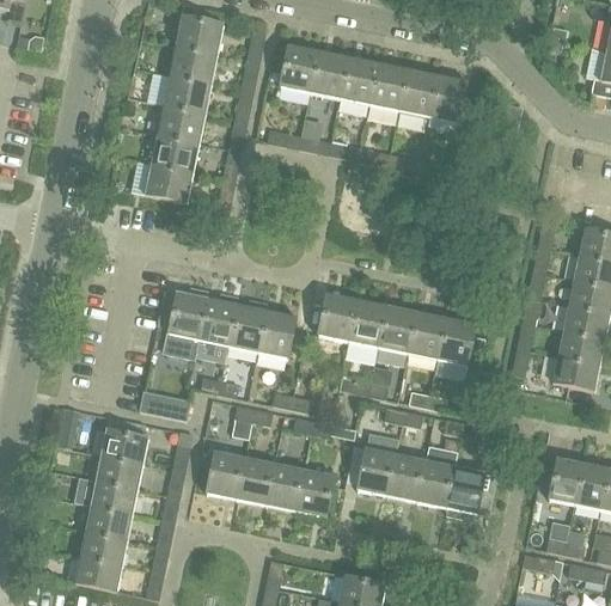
[(183,4),(182,12),(195,16),(197,6),(183,4)]
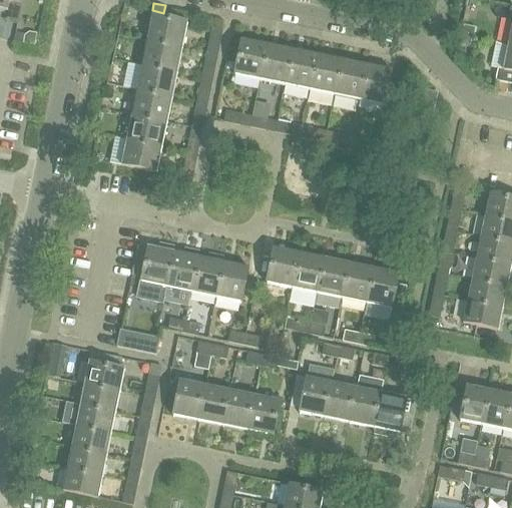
[(152,11),(146,37),(182,44),(187,19),(152,11)]
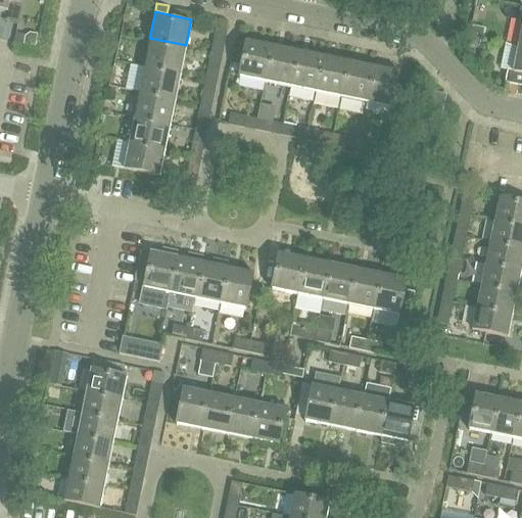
[(472,19),(470,28),(481,30),(482,21),(472,19)]
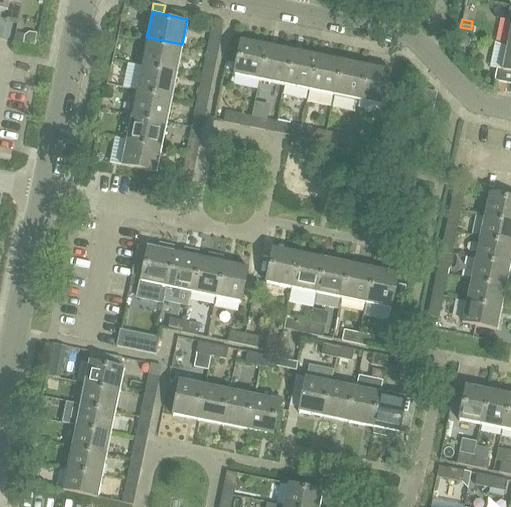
[(34,37),(35,27),(28,26),(24,29),(23,34),(23,36),(34,37)]
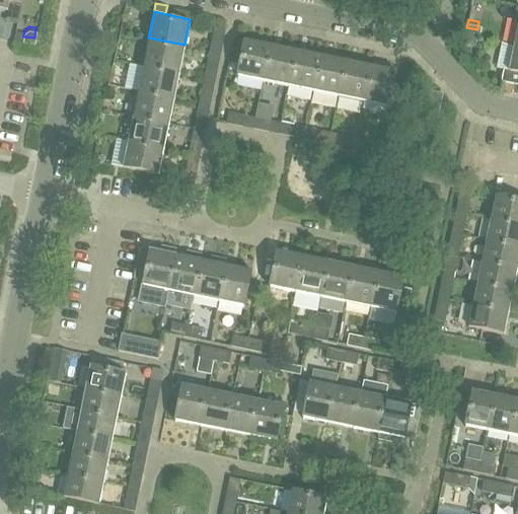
[(465,31),(464,41),(474,43),(475,33),(465,31)]
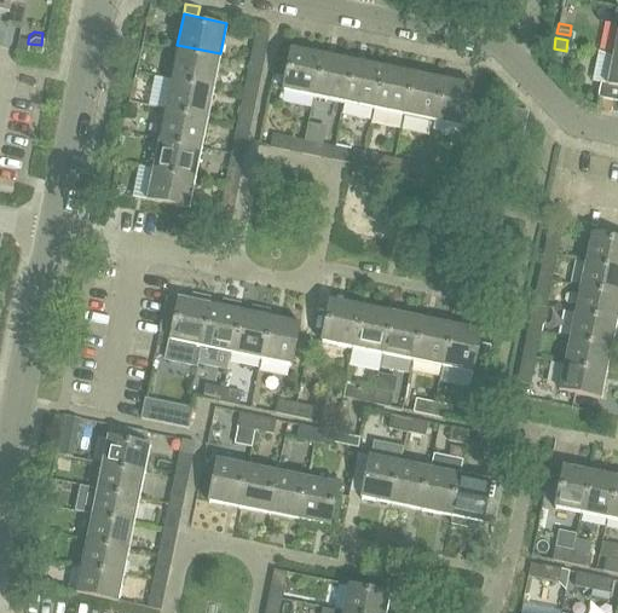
[(313,92),(322,50),(290,44),(282,86),(313,92)]
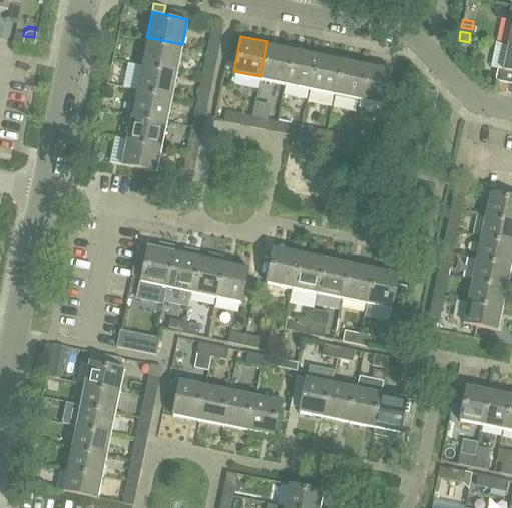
[(146,37),(141,62),(176,69),(182,44),(146,37)]
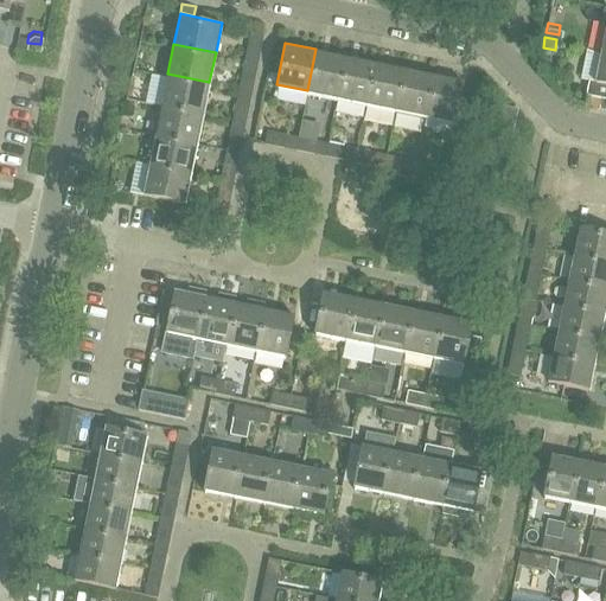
[(595,78),(588,77),(586,91),(605,95),(605,49),(601,48),(595,78)]
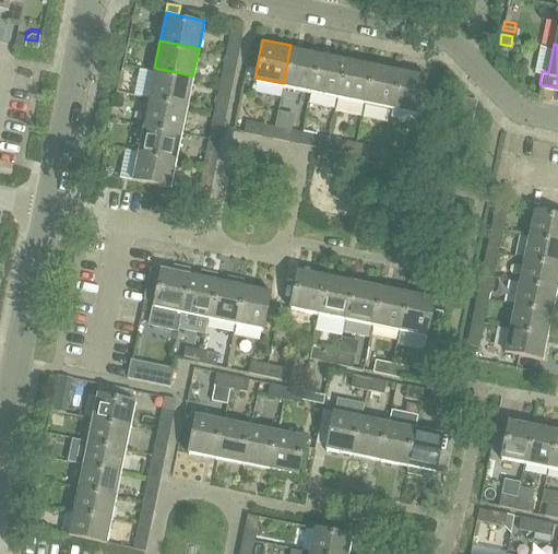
[(283,83),(309,89),(318,50),(291,45),(283,83)]
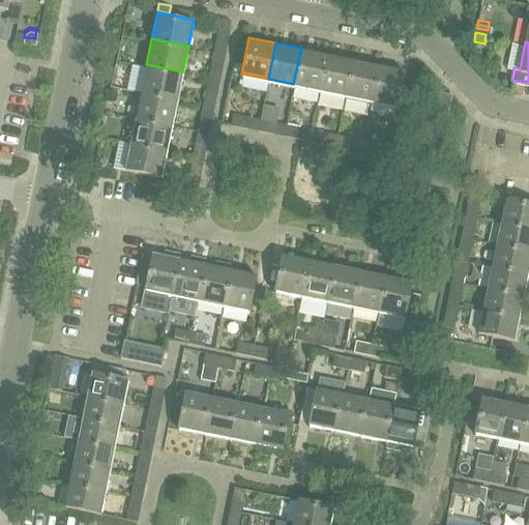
[(293,84),(319,89),(326,53),(301,48),(293,84)]
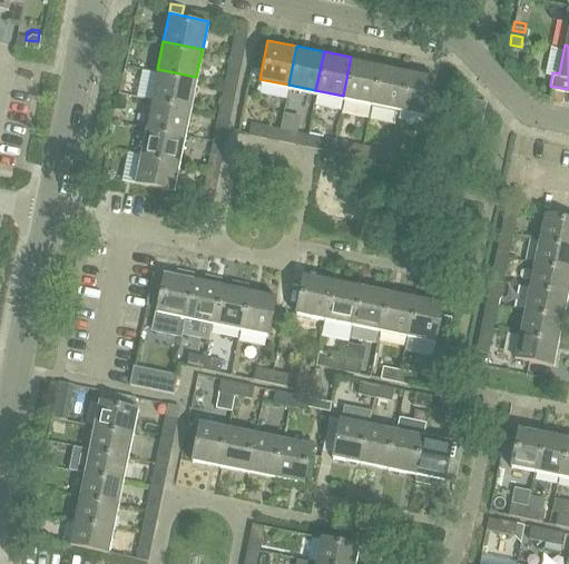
[(343,96),(371,101),(379,62),(351,57),(343,96)]
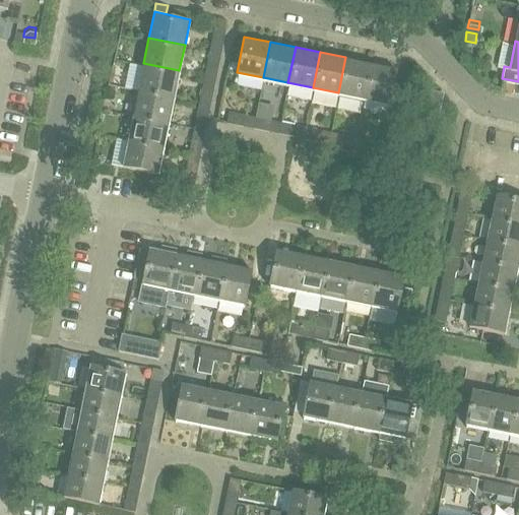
[(338,92),(364,98),(371,62),(345,57),(338,92)]
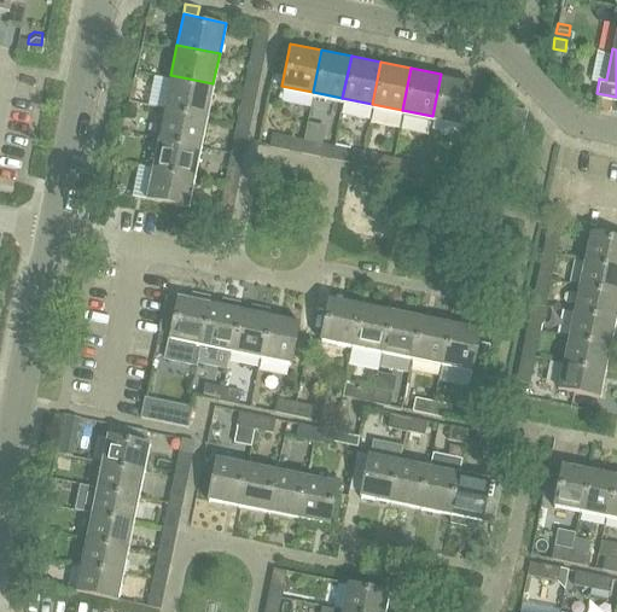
[(258,74),(246,71),(243,89),(255,92),(258,74)]
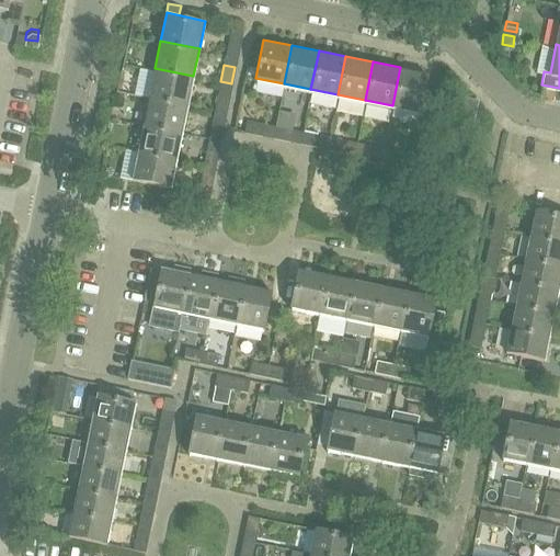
[(400,67),(392,105),(420,112),(427,72),(400,67)]
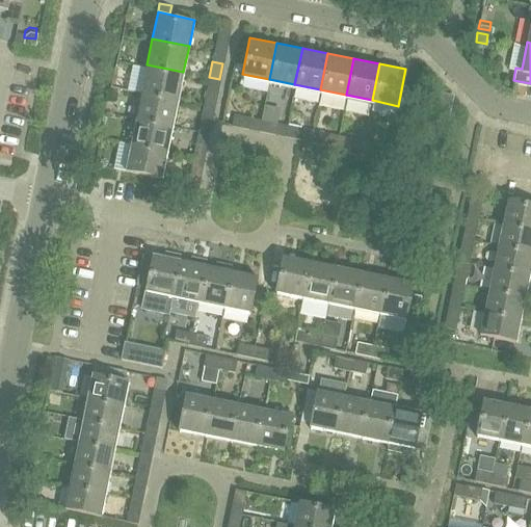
[(183,72),(147,64),(141,89),(178,98),(183,72)]
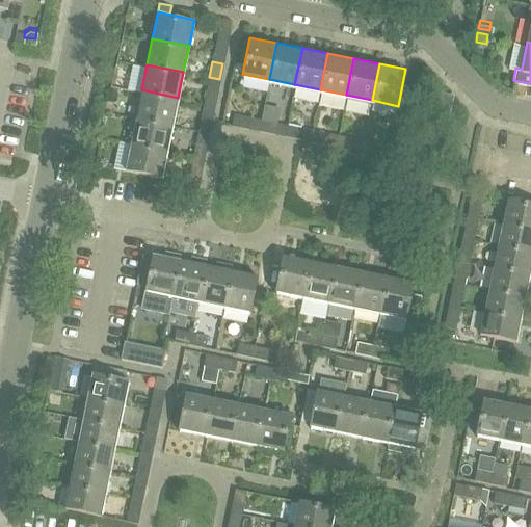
[(204,103),(214,105),(218,89),(207,87),(204,103)]
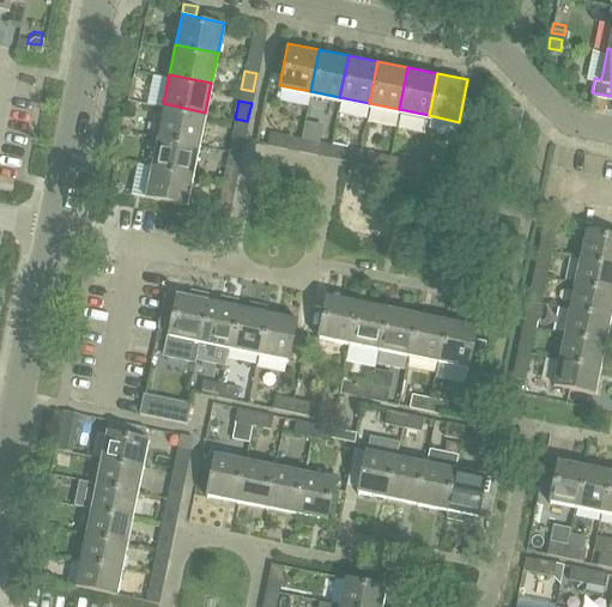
[(163,103),(157,133),(199,141),(205,113),(163,103)]
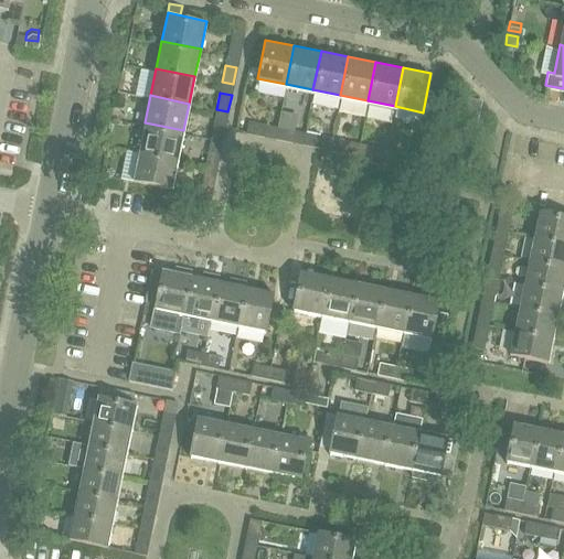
[(468,95),(463,120),(477,124),(480,104),(481,98),(468,95)]
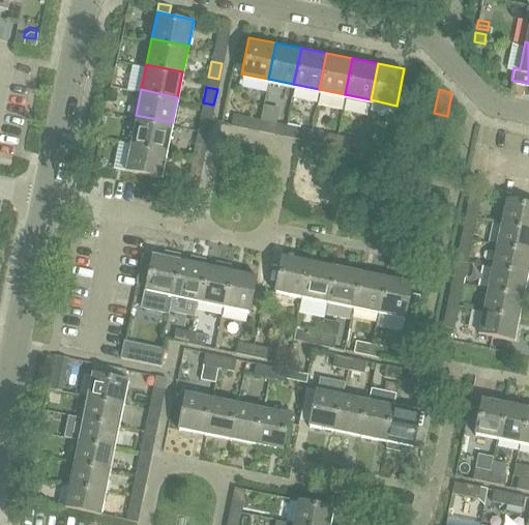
[(246,125),(250,114),(233,111),(231,122),(246,125)]
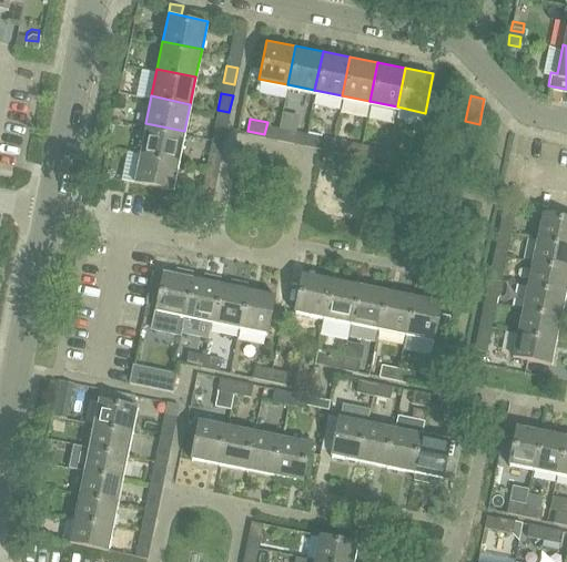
[(212,136),(223,140),(226,123),(215,120),(212,136)]
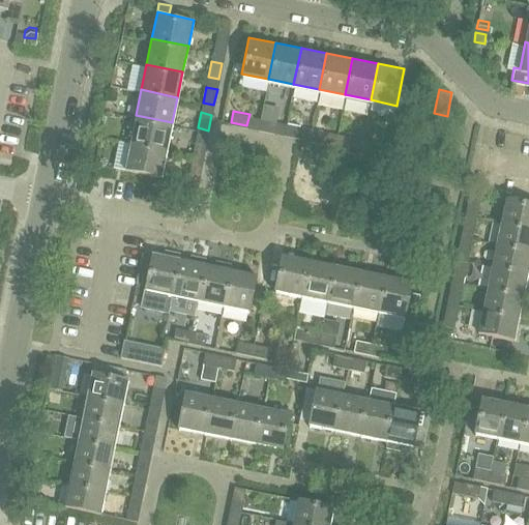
[(136,115),(130,141),(167,148),(172,122),(136,115)]
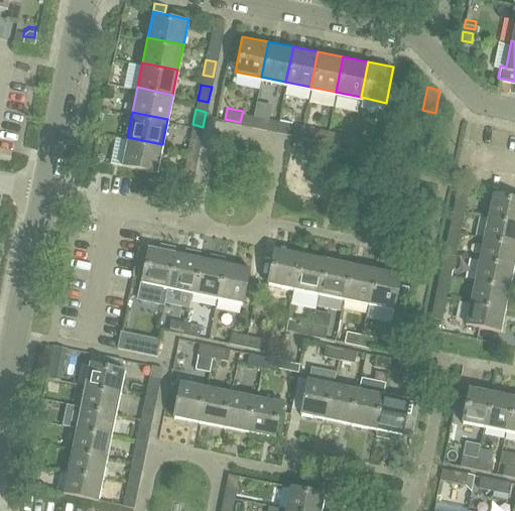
[(253,113),(251,124),(266,127),(269,116),(253,113)]
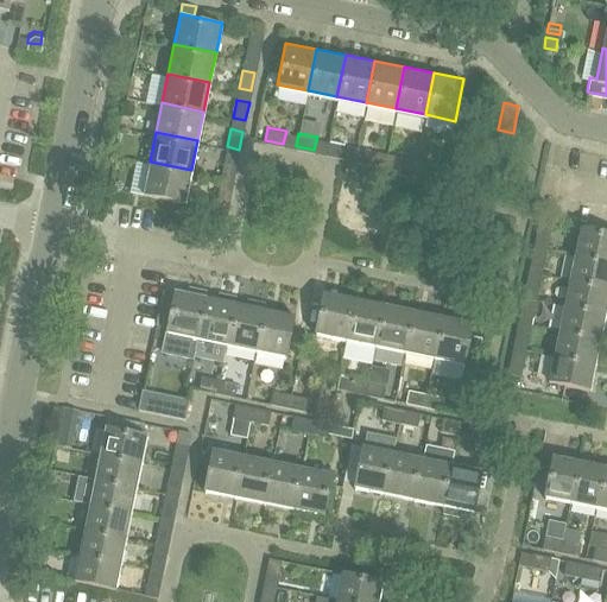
[(328,139),(326,152),(343,156),(346,143),(328,139)]
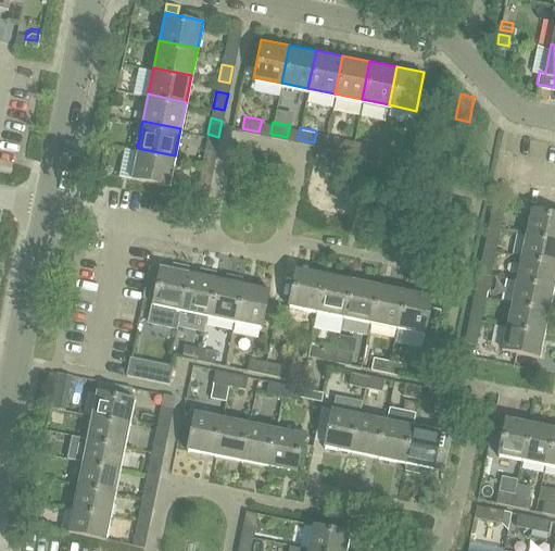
[(341,148),(343,136),(327,133),(325,145),(341,148)]
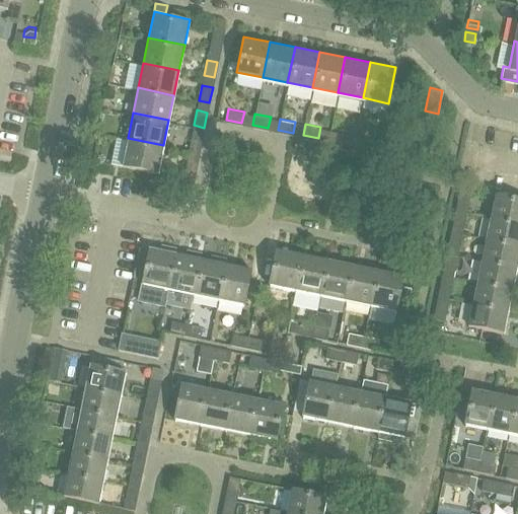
[(327,140),(343,143),(346,132),(330,129),(327,140)]
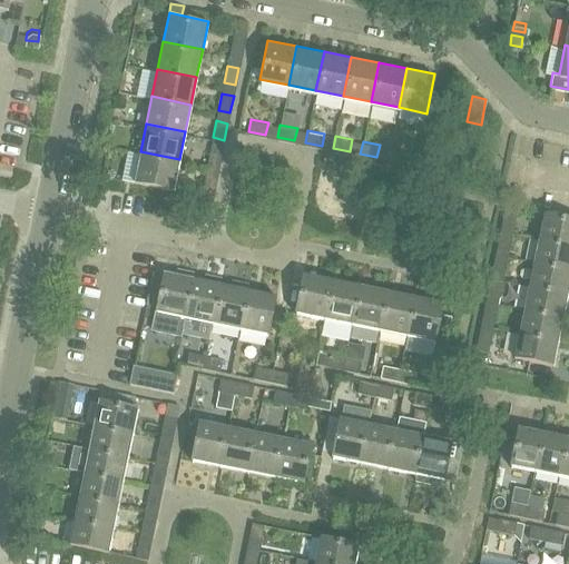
[(390,147),(388,159),(404,162),(406,150),(390,147)]
